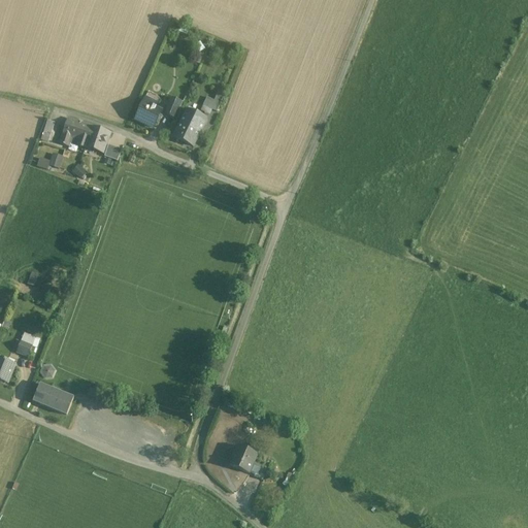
[(215,101),(207,98),(203,107),(218,112),(225,95),(219,92),(215,101)]
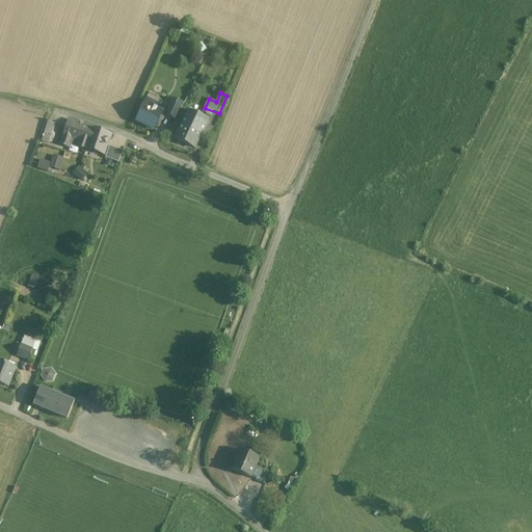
[(184,103),(173,98),(166,113),(178,118),(184,103)]
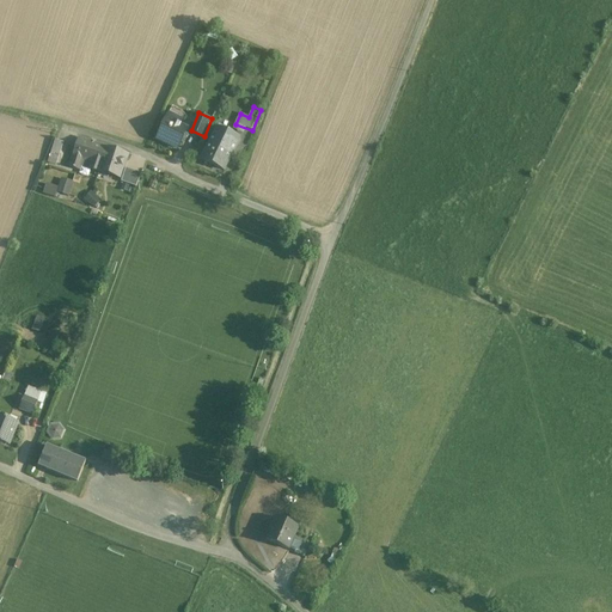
[(167,120),(158,140),(179,150),(188,132),(176,126),(177,123),(167,120)]
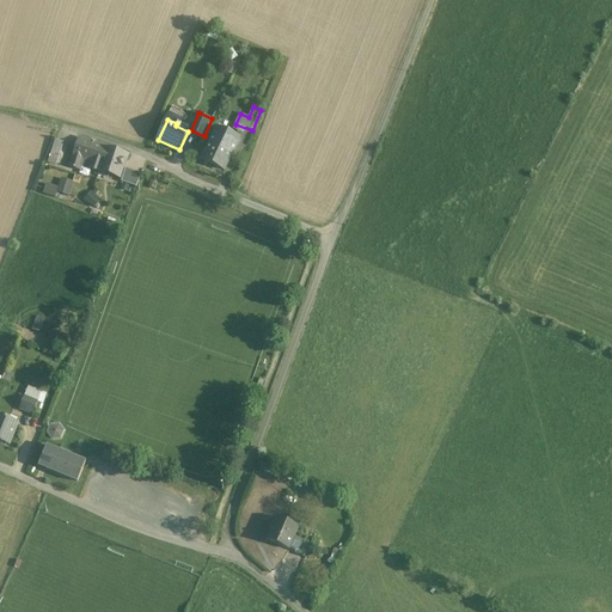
[(239,136),(218,127),(202,160),(225,170),(239,136)]
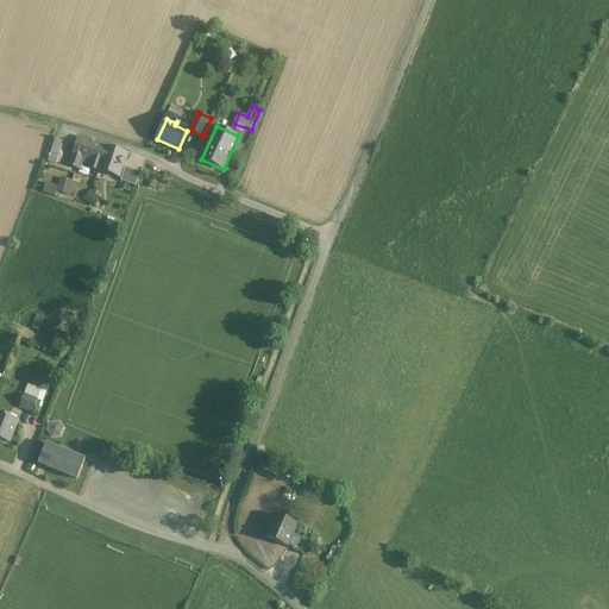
[(108,148),(80,139),(70,168),(80,171),(82,167),(83,161),(102,167),(108,148)]
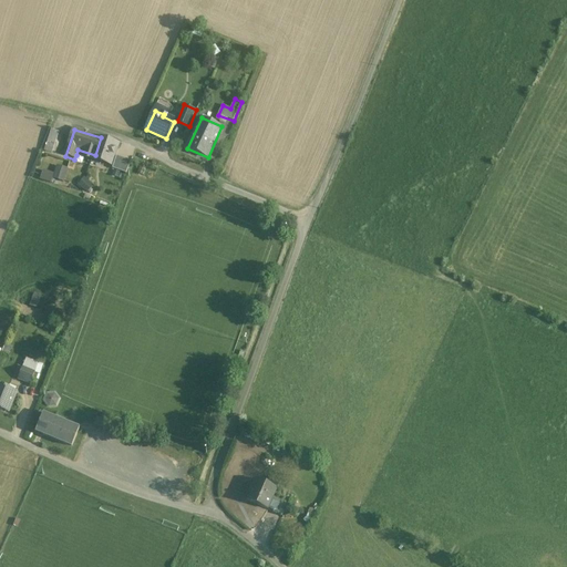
[(59,133),(51,131),(45,146),(53,148),(59,133)]
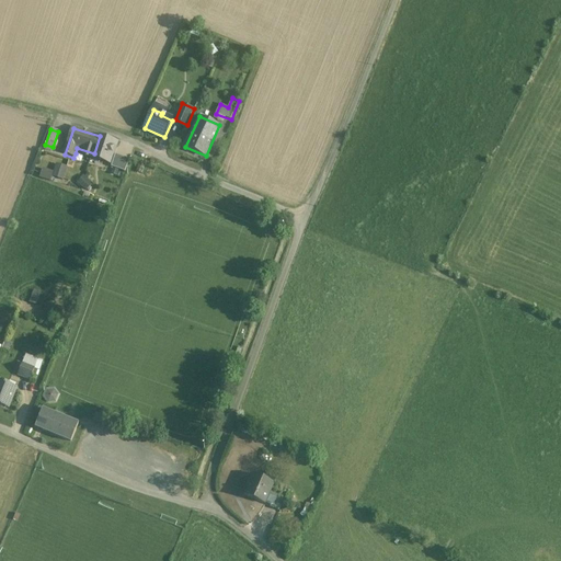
[(117,142),(100,137),(100,136),(94,153),(77,148),(76,153),(92,159),(92,158),(111,163),(117,142)]
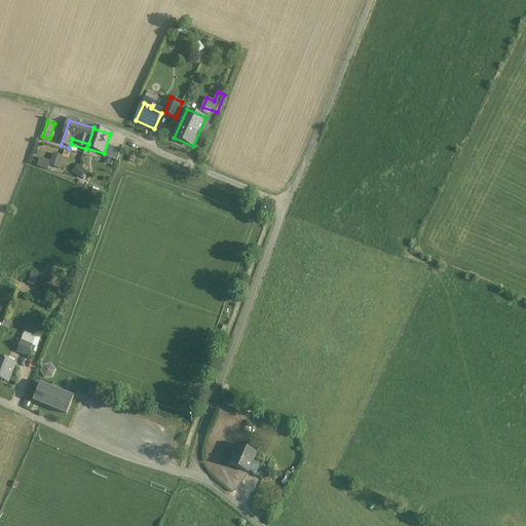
[(121,149),(108,146),(104,157),(117,161),(121,149)]
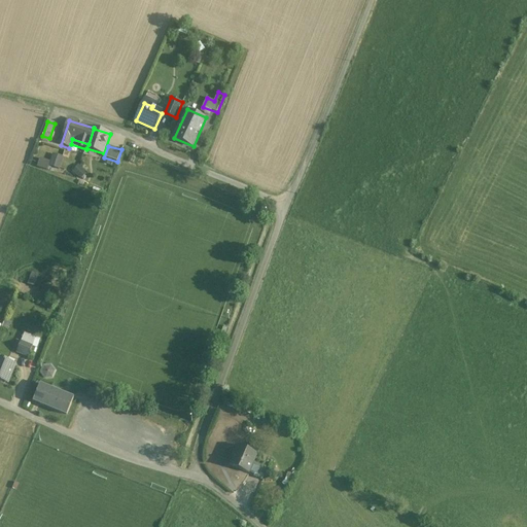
[(59,170),(63,156),(53,153),(48,166),(59,170)]
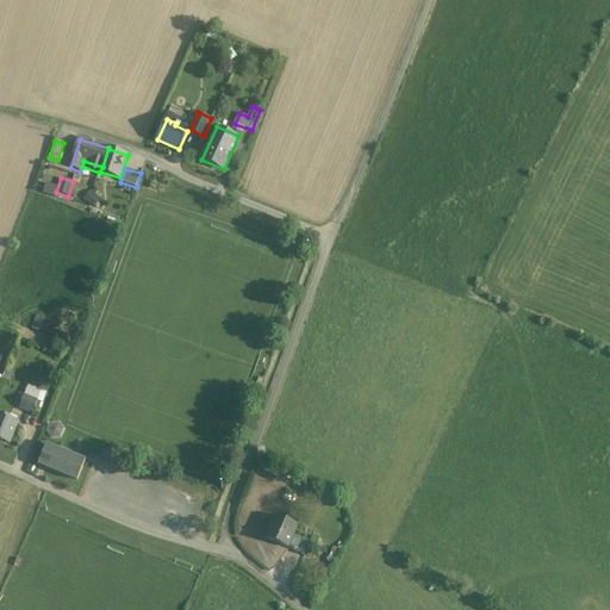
[(45,184),(43,194),(55,197),(57,186),(45,184)]
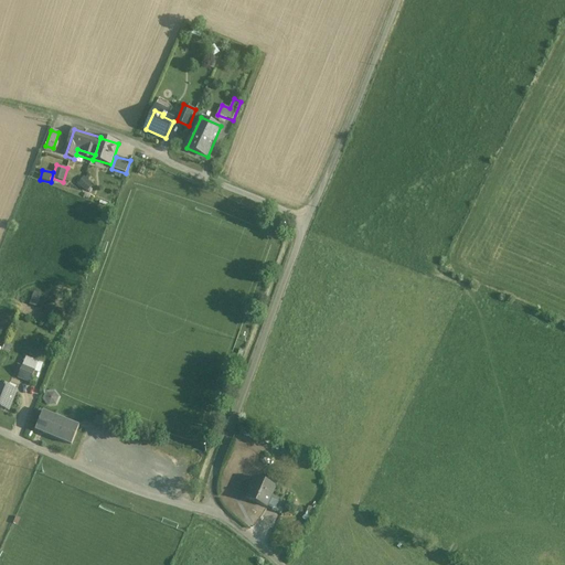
[(34,370),(22,365),(18,377),(30,382),(34,370)]
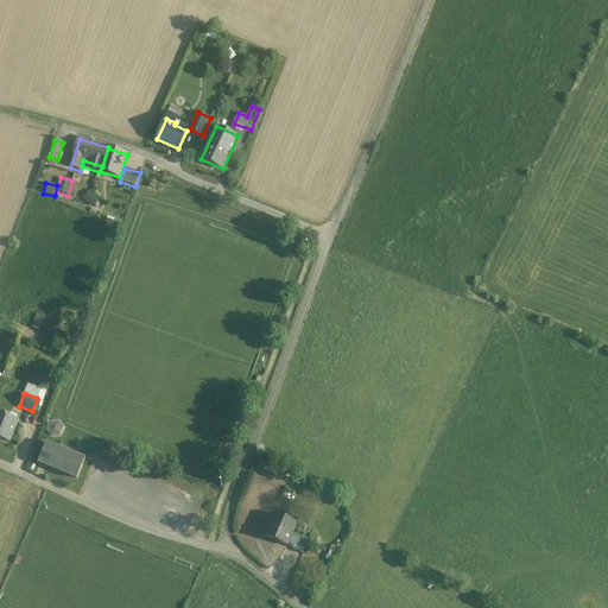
[(17,422),(0,413),(0,438),(8,442),(17,422)]
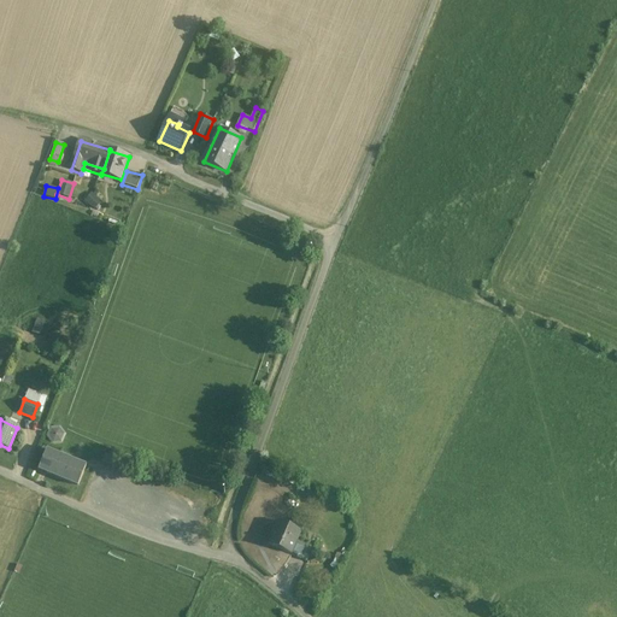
[(62,445),(66,430),(51,425),(46,439),(62,445)]
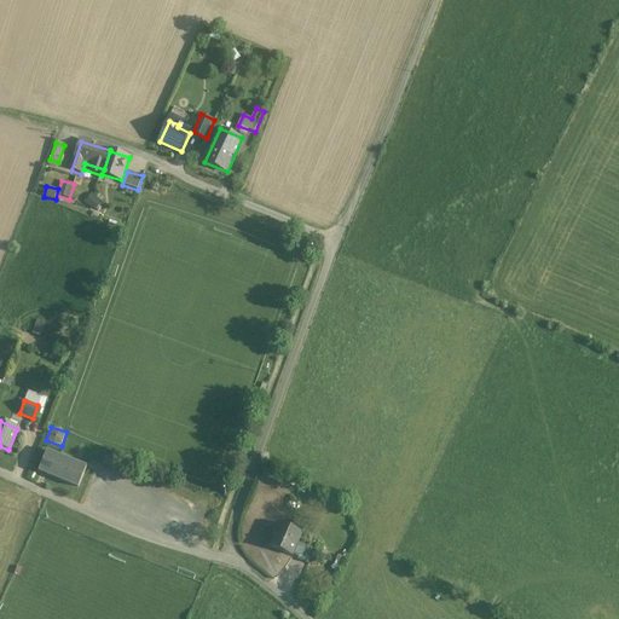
[(85,469),(48,453),(41,472),(77,487),(85,469)]
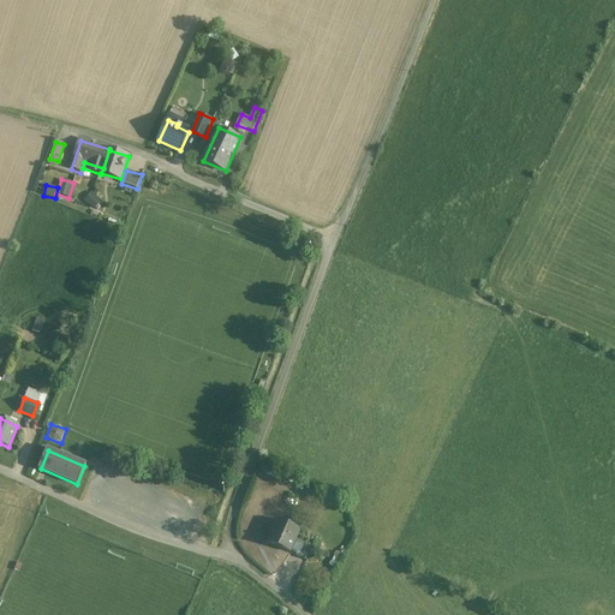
[(303,524),(292,519),(290,526),(300,531),(303,524)]
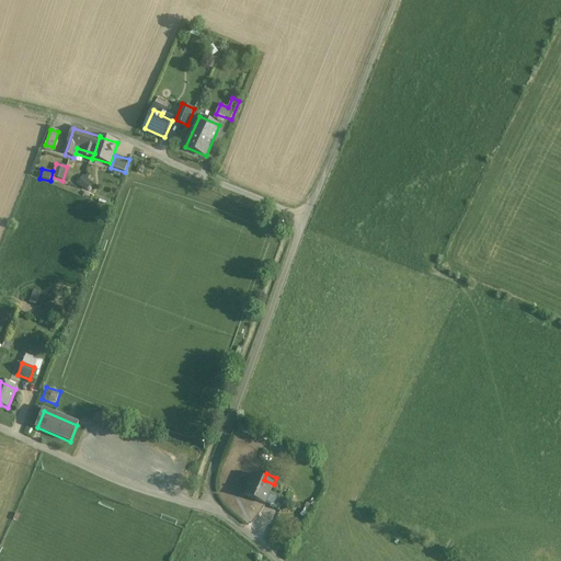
[(264,480),(253,474),(243,495),(265,505),(270,494),(274,484),(264,480)]
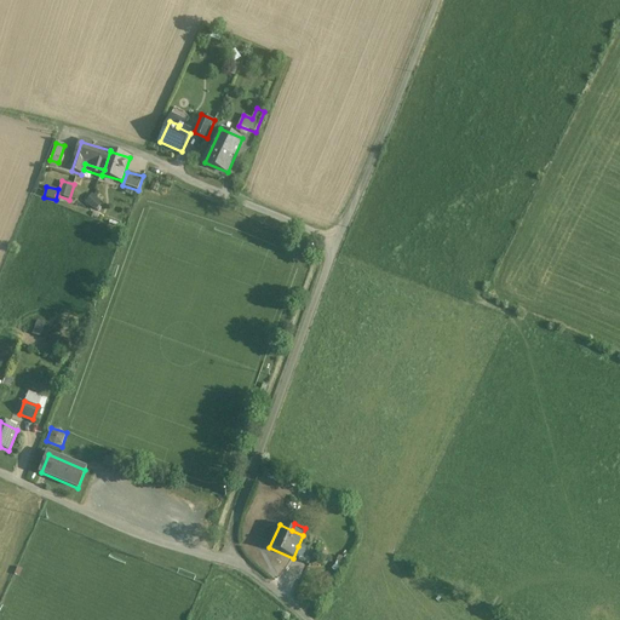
[(314,552),(298,546),(293,558),(308,564),(314,552)]
